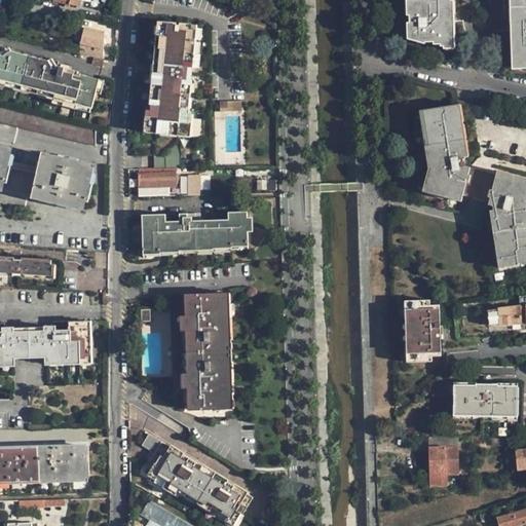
[(525,0),(409,0),(410,39),(417,39),(417,41),(425,41),(426,42),(434,42),(434,45),(441,44),(441,46),(444,46),(452,46),(451,0),(450,0),(514,0),(517,66),(525,65),(525,0)]
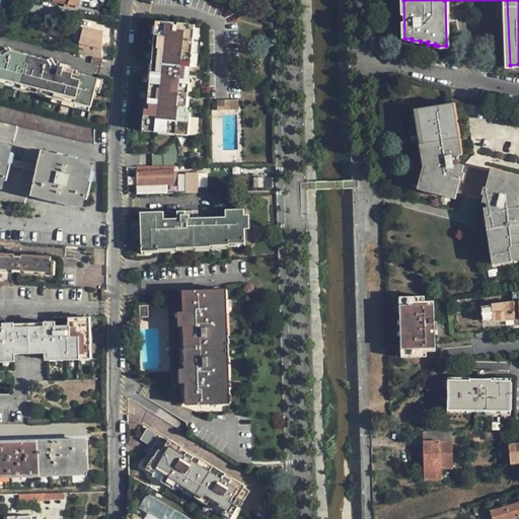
[(79,26),(83,27),(91,29),(92,22),(80,20),(79,26)]
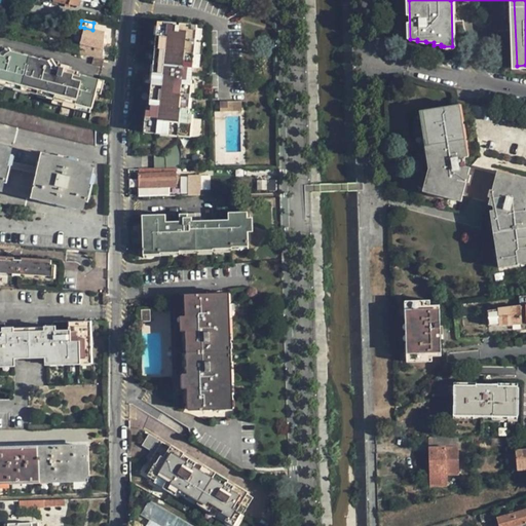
[(176,22),(162,21),(161,35),(160,48),(159,63),(158,73),(156,84),(155,105),(151,104),(150,110),(146,109),(144,130),(190,136),(192,112),(187,112),(188,108),(184,108),(186,94),(188,73),(189,51),(192,24),(180,23),(180,25),(176,25),(176,22)]
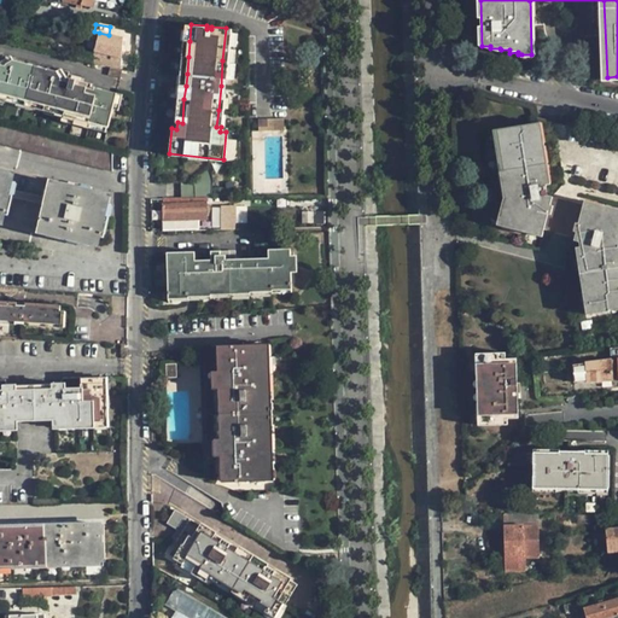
[(99,33),(98,39),(94,51),(94,52),(122,58),(123,38),(109,35),(99,33)]
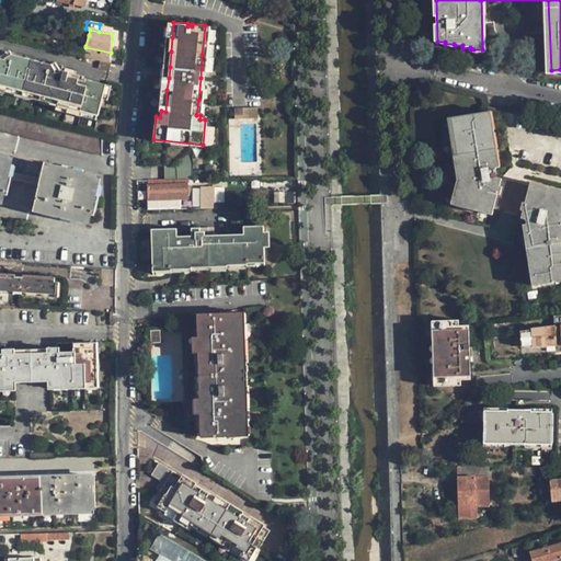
[(13,58),(2,55),(1,60),(0,59),(0,64),(11,68),(13,58)]
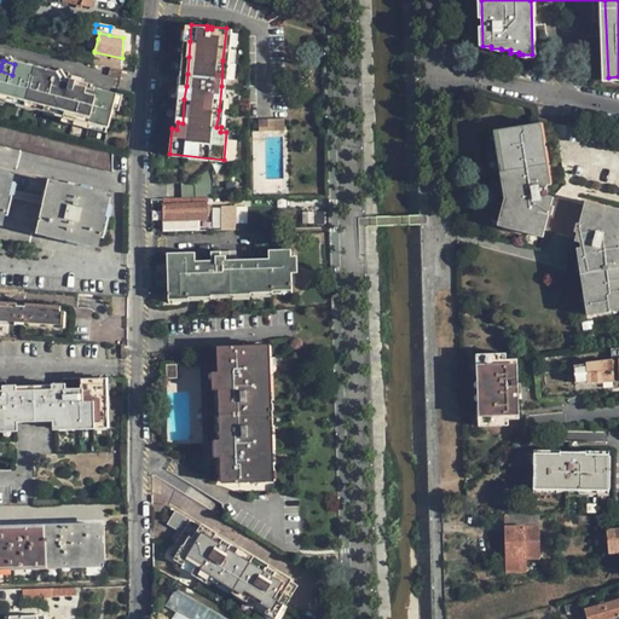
[(0,94),(9,97),(28,102),(46,106),(67,111),(65,117),(80,121),(94,125),(109,127),(110,128),(119,94),(97,90),(96,91),(94,96),(86,93),(71,90),(57,86),(59,75),(59,73),(15,62),(15,64),(12,75),(0,70),(0,94)]
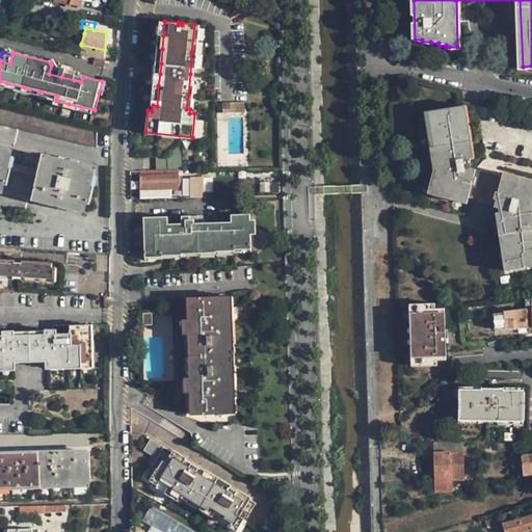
[(105,68),(107,61),(97,58),(95,65),(105,68)]
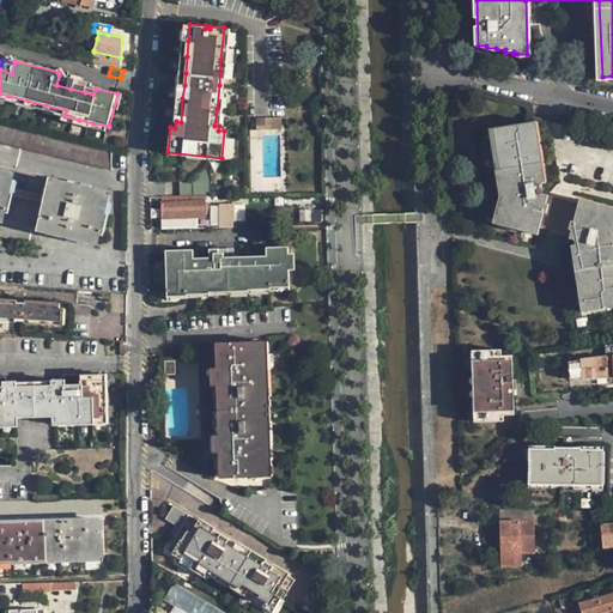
[(85,83),(77,82),(77,84),(71,83),(72,78),(59,74),(56,85),(71,89),(85,92),(93,95),(95,90),(89,89),(89,87),(85,86),(85,83)]
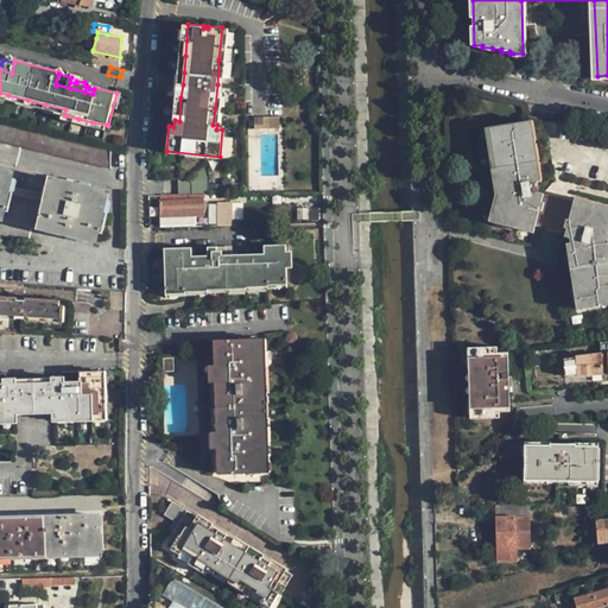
[(26,105),(44,109),(45,105),(27,100),(26,105)]
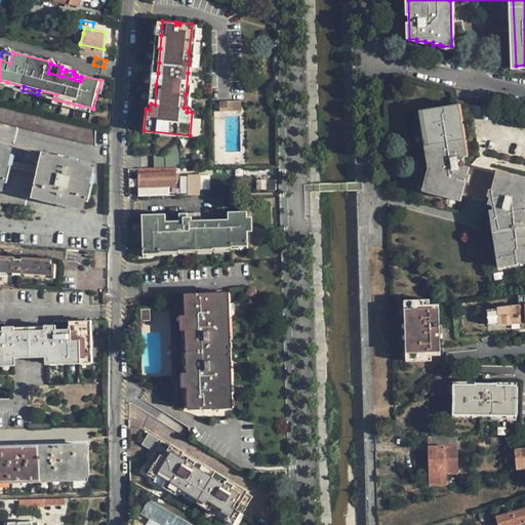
[(38,94),(55,99),(56,94),(39,90),(38,94)]
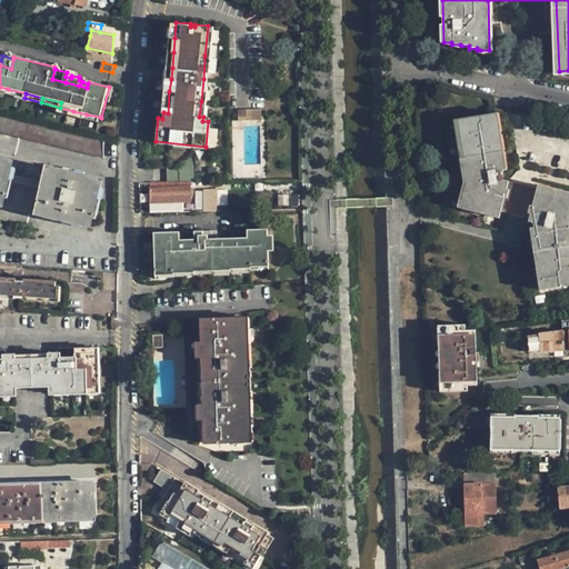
[(263,109),(247,109),(247,116),(238,116),(238,120),(263,120),(263,109)]
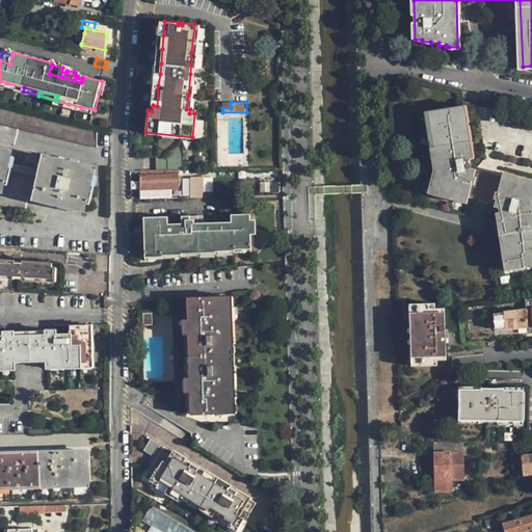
[(507,268),(531,264),(531,224),(530,206),(531,197),(531,184),(502,175),(501,180),(474,171),(475,166),(470,165),(466,136),(461,103),(430,107),(439,164),(432,186),(466,196),(467,191),(494,200),(493,205),(499,206),(507,268)]
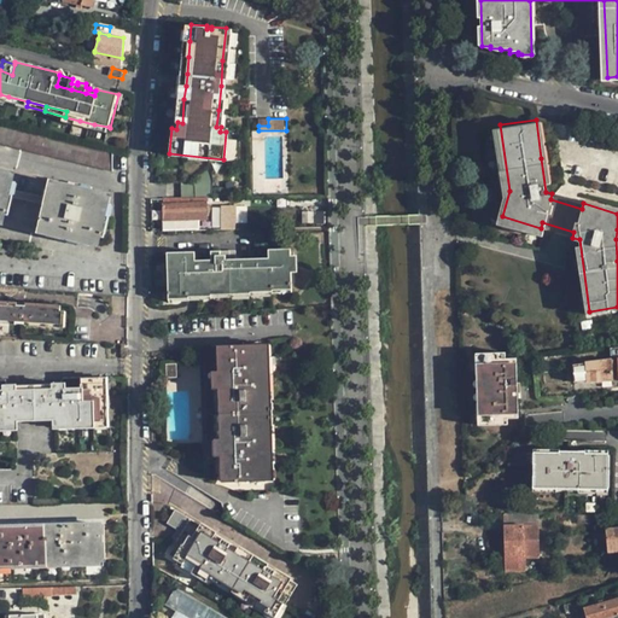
[(0,144),(112,172),(112,153),(0,126),(0,144)]
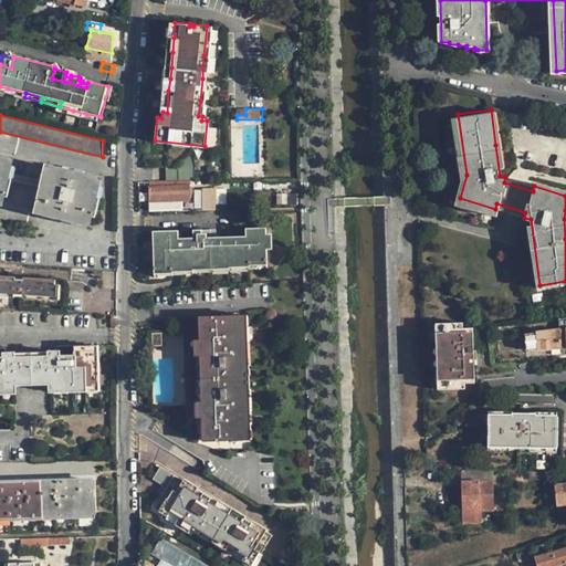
[(0,203),(2,205),(13,159),(0,155),(0,203)]
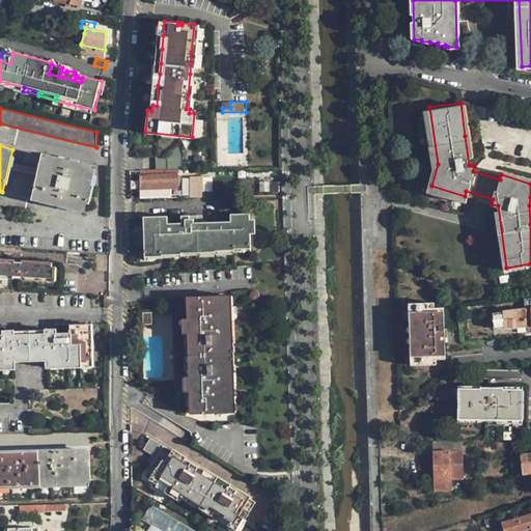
[(156,171),(178,170),(180,170),(182,152),(178,145),(167,152),(167,156),(156,156),(156,171)]
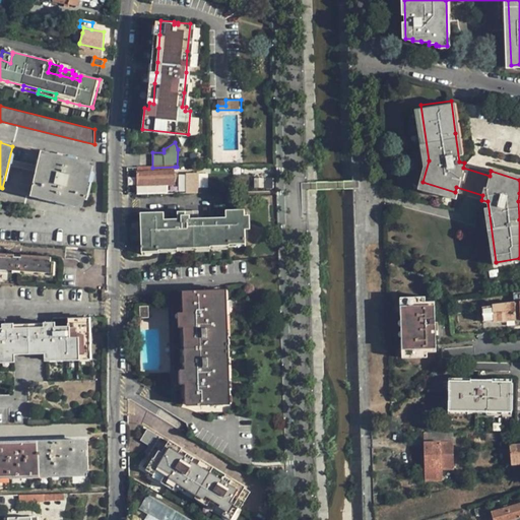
[(83,207),(92,165),(43,152),(33,195),(83,207)]
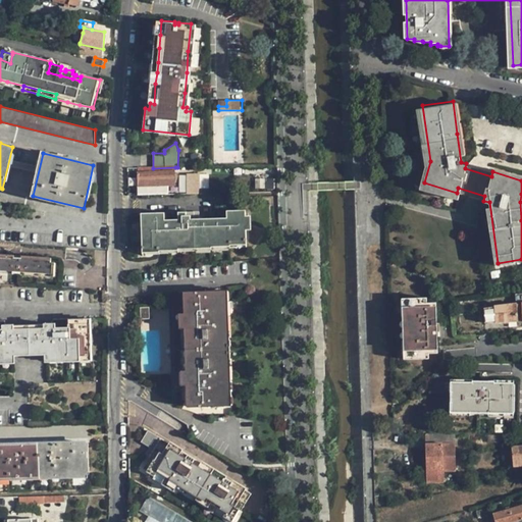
[(175,186),(175,167),(153,168),(138,168),(138,187),(165,186),(175,186)]
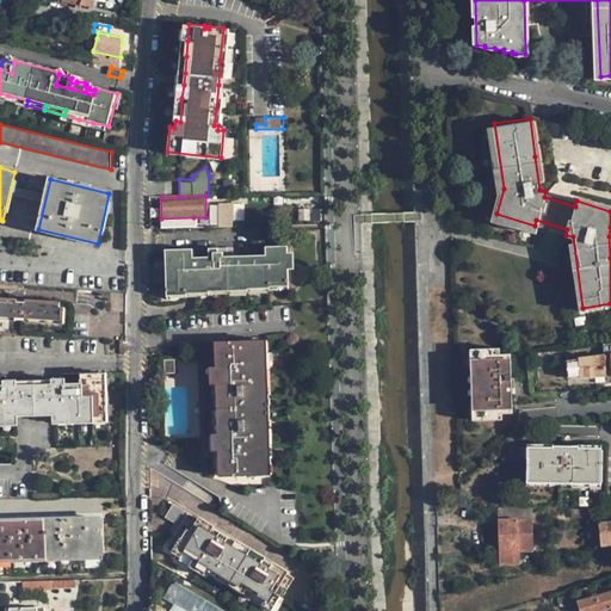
[(218,204),(220,227),(233,227),(233,204),(218,204)]
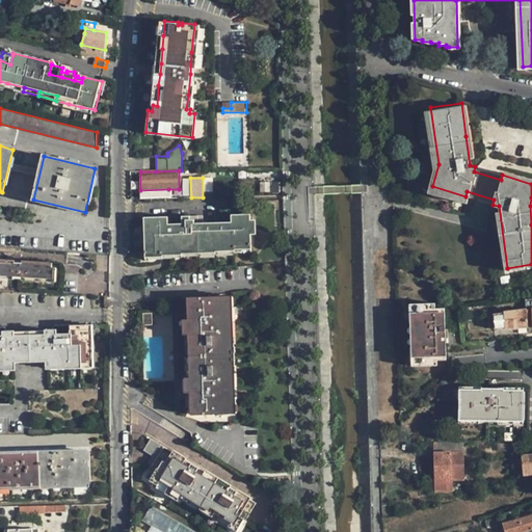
[(162,253),(171,251),(182,251),(197,250),(215,249),(216,248),(235,247),(235,246),(251,245),(251,233),(250,213),(232,214),(232,222),(232,227),(183,228),(183,224),(191,223),(191,217),(175,218),(175,222),(169,222),(169,217),(145,218),(147,253),(162,253)]
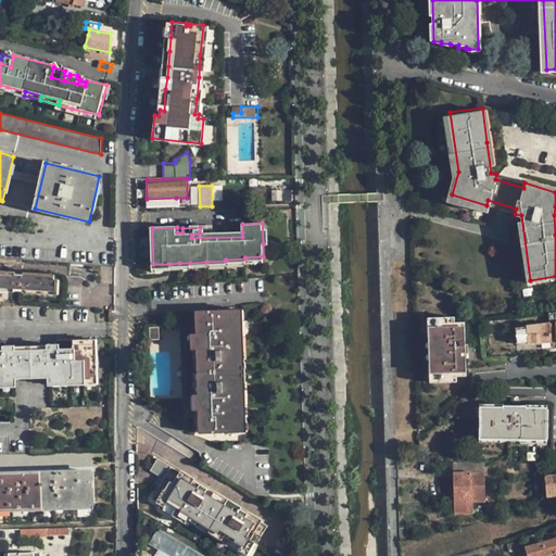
[(35,290),(53,291),(54,276),(0,272),(0,287),(8,288),(8,292),(14,293),(14,292),(22,292),(22,293),(34,294),(35,290)]
